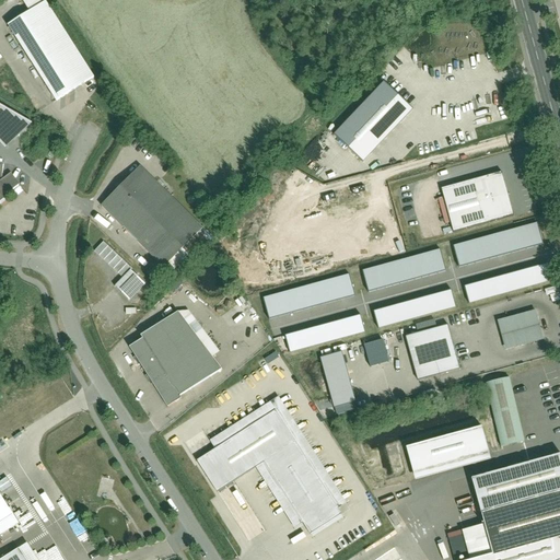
[(35,14),(12,27),(58,103),(93,81),(43,0),(30,0),(27,2),(35,14)]
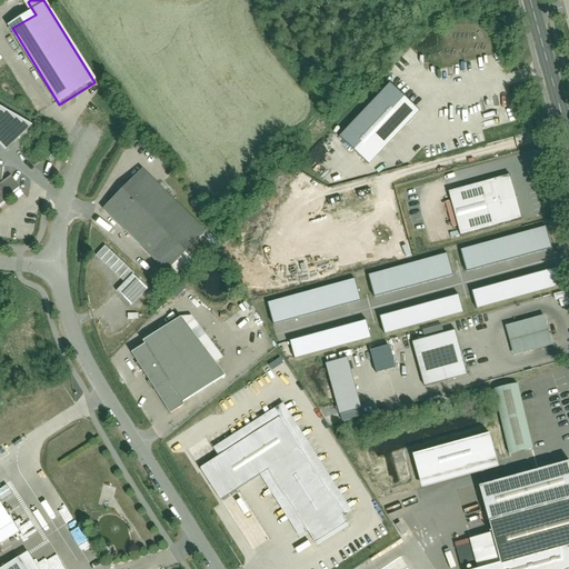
[(419,110),(389,82),(339,135),(369,162),(419,110)]
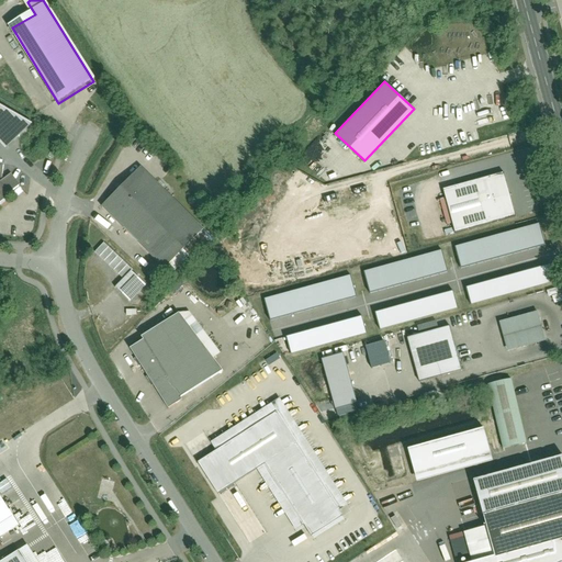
[(0,107),(0,142),(8,150),(34,125),(0,107)]
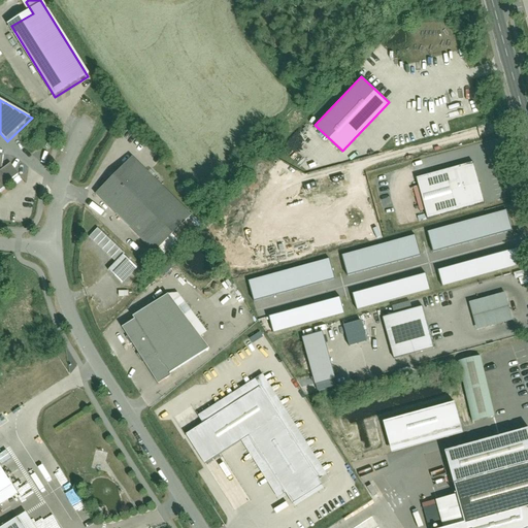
[(3,156),(0,155),(0,191),(20,176),(9,166),(2,171),(3,156)]
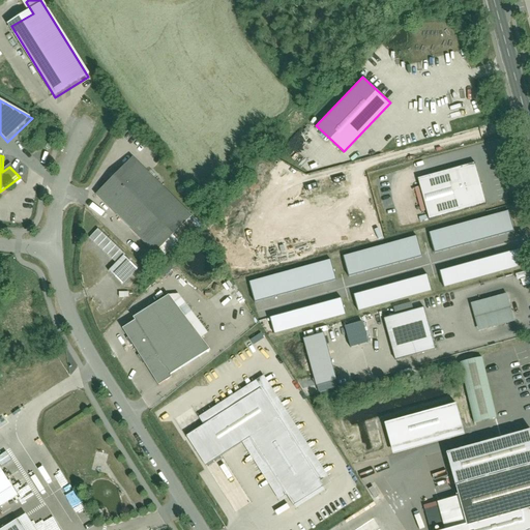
[(130,163),(94,199),(150,253),(185,216),(130,163)]
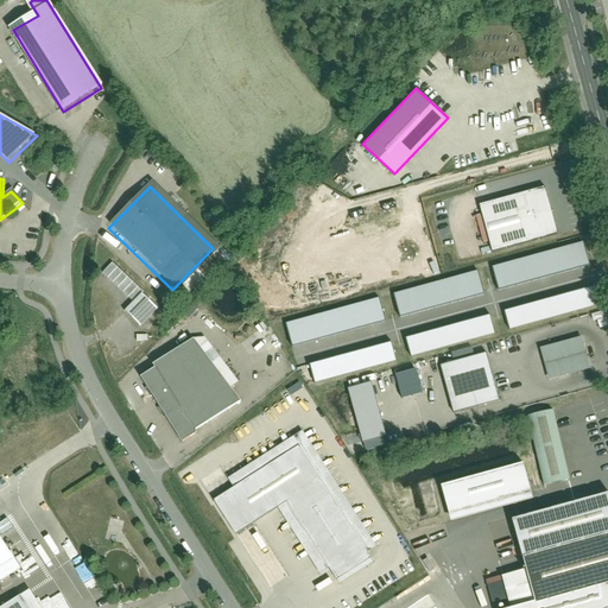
[(545,188),(480,206),(493,252),(558,234),(545,188)]
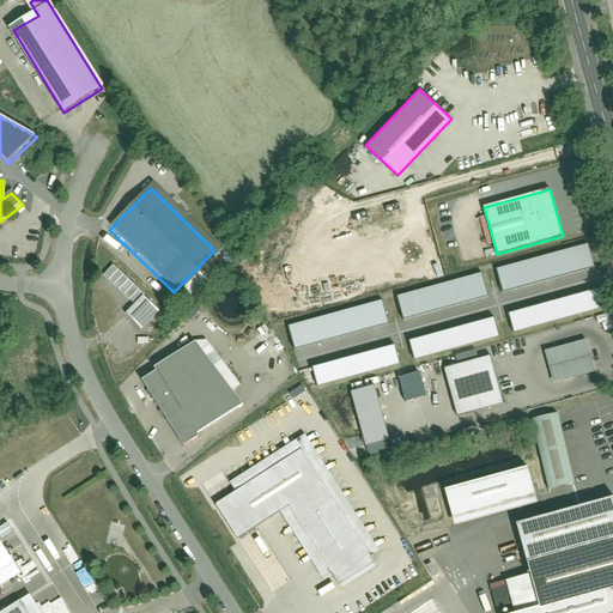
[(594,266),(587,242),(497,268),(504,292),(594,266)]
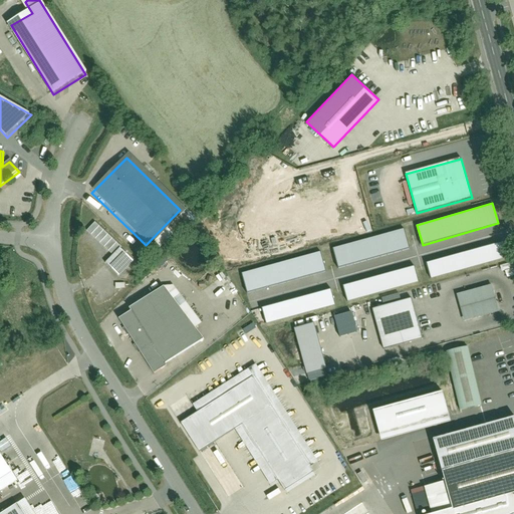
[(113,256),(105,263),(119,277),(136,261),(95,222),(87,231),(113,256)]
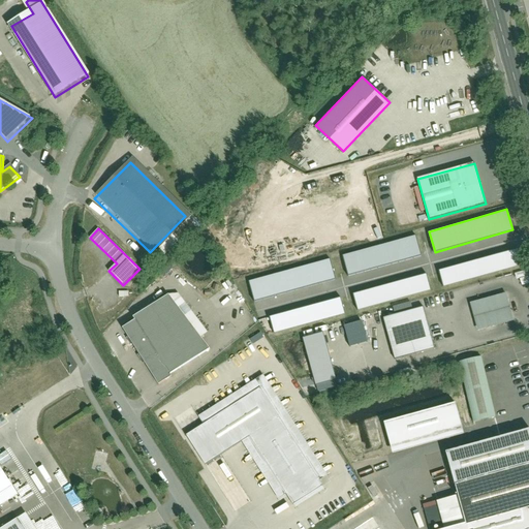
[(419,255),(414,236),(342,255),(348,275),(419,255)]
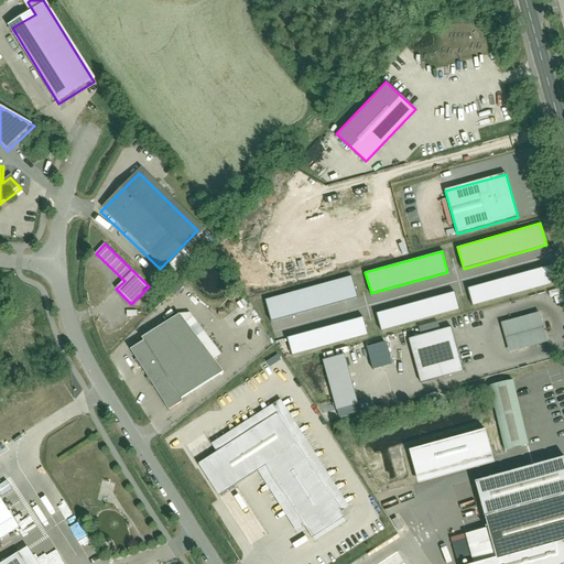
[(556,283),(552,266),(468,289),(474,306),(556,283)]
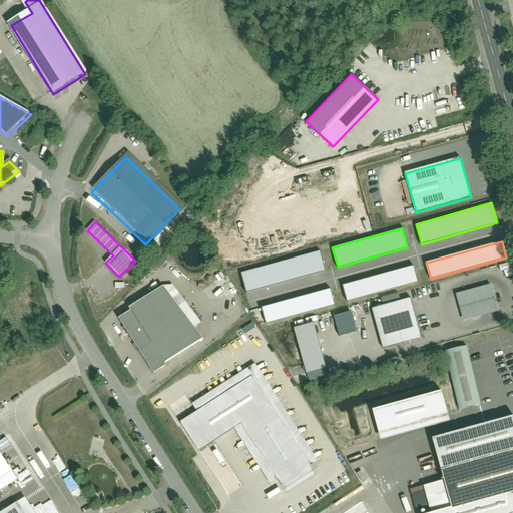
[(325,271),(319,251),(241,273),(246,292),(325,271)]
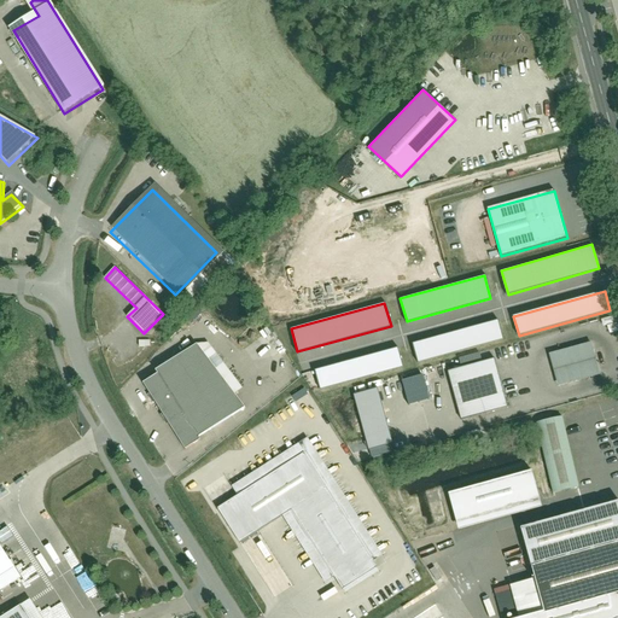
[(505,339),(499,319),(413,343),(419,363),(505,339)]
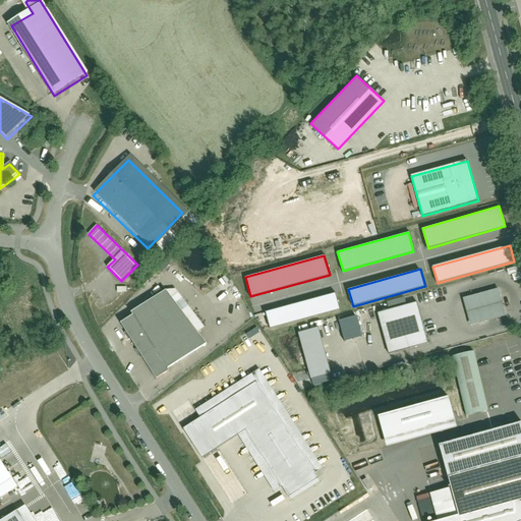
[(507,315),(499,288),(464,298),(471,326),(507,315)]
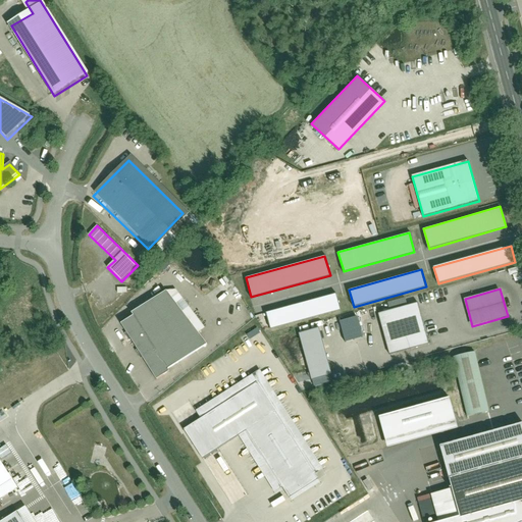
[(135,318),(121,326),(156,380),(171,370),(168,367),(203,345),(168,290),(132,313),(135,318)]
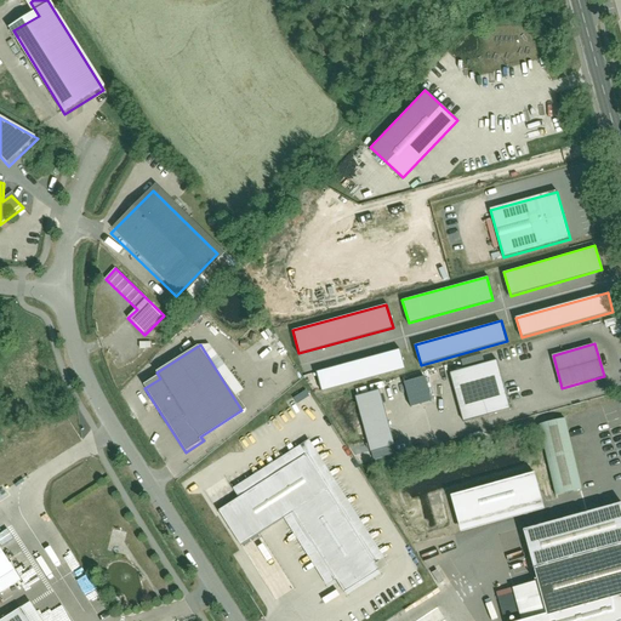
[(405,369),(399,349),(317,372),(322,392),(405,369)]
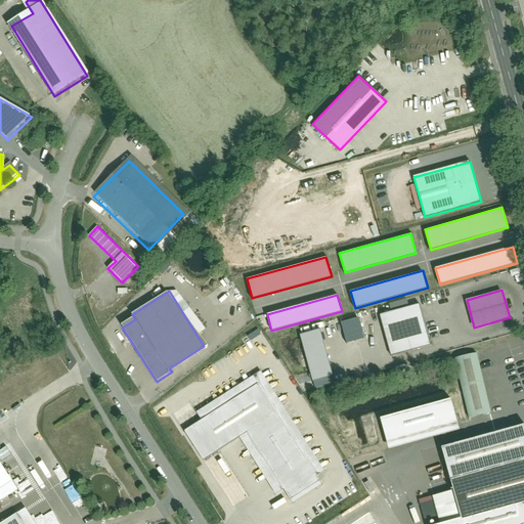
[(392,310),(408,307),(406,301),(390,304),(392,310)]
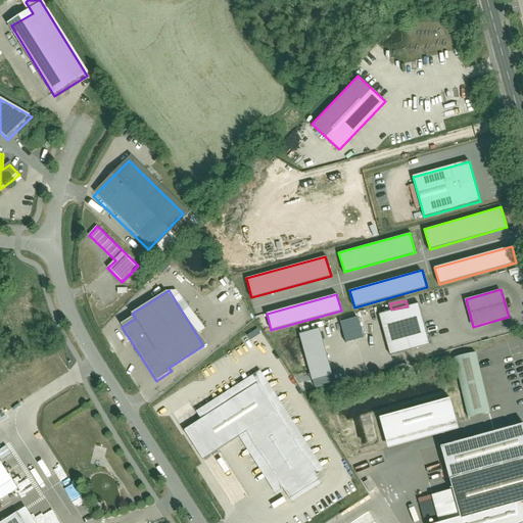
[(429,344),(417,304),(378,317),(390,357),(429,344)]
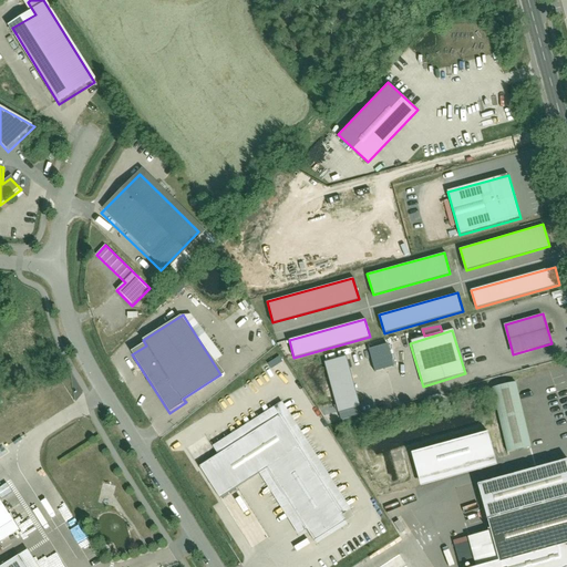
[(375,372),(395,368),(390,344),(370,349),(375,372)]
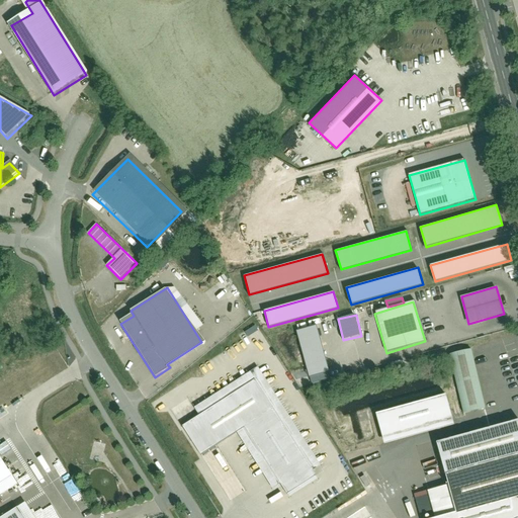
[(331,374),(320,329),(299,334),(311,379),(331,374)]
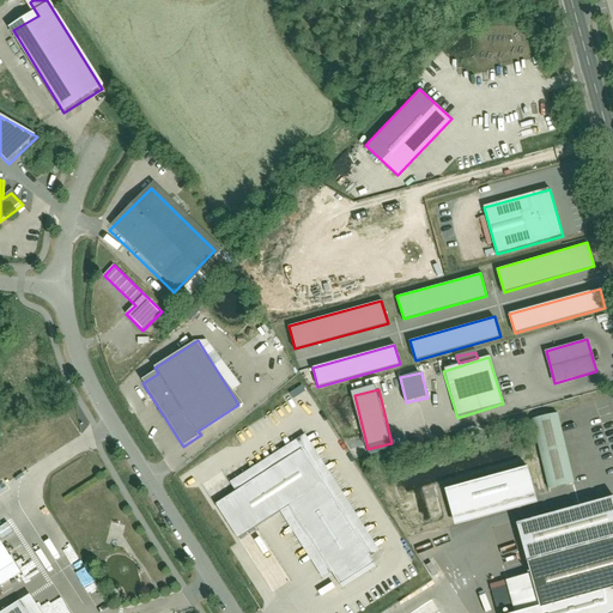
[(574,485),(557,414),(530,420),(547,491),(574,485)]
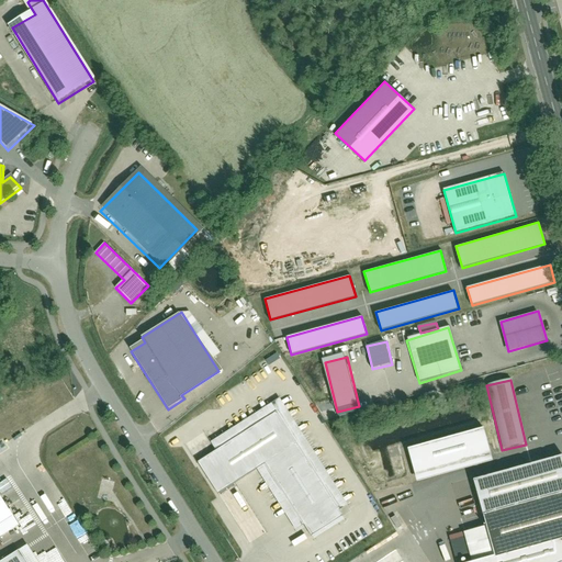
[(315,539),(346,519),(343,514),(350,508),(280,401),(213,444),(218,452),(199,464),(220,496),(258,472),(298,532),(307,526),(315,539)]
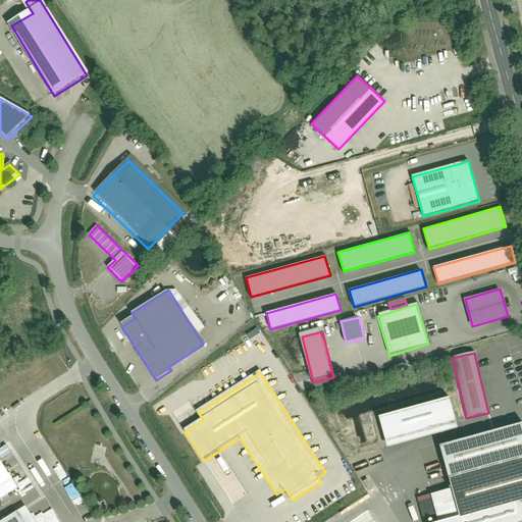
[(521,521),(521,425),(441,447),(453,488),(430,493),(437,521),(521,521)]
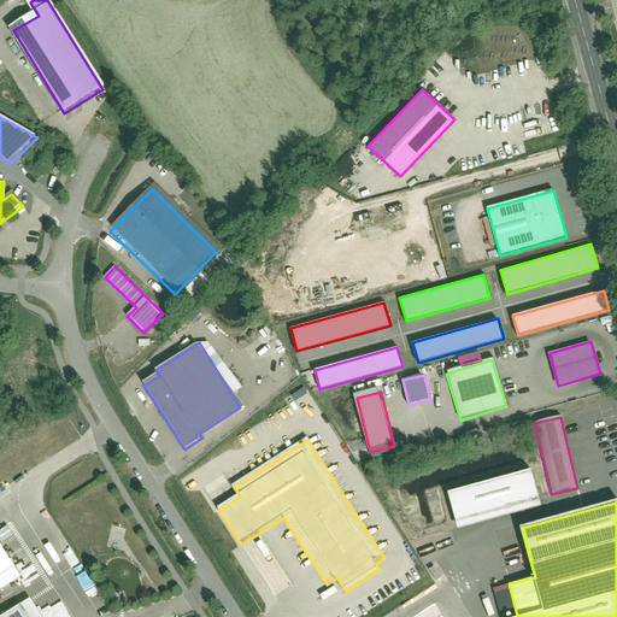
[(0,526),(0,538),(4,539),(5,533),(17,536),(21,524),(11,521),(7,529),(0,526)]
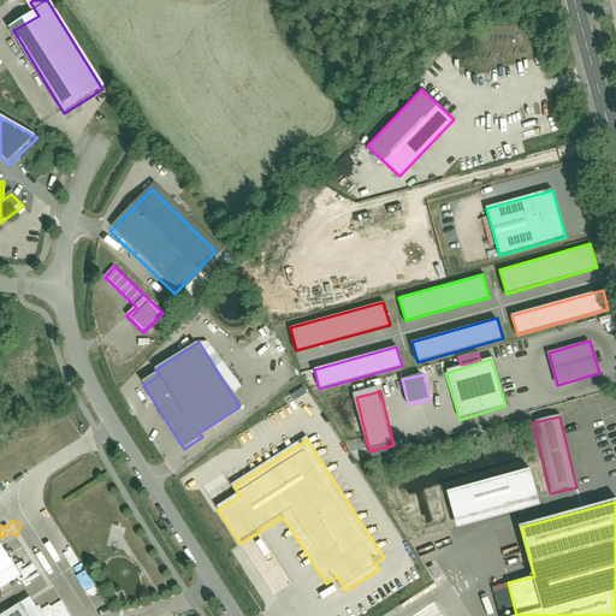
[(0,590),(21,576),(0,544),(0,590)]
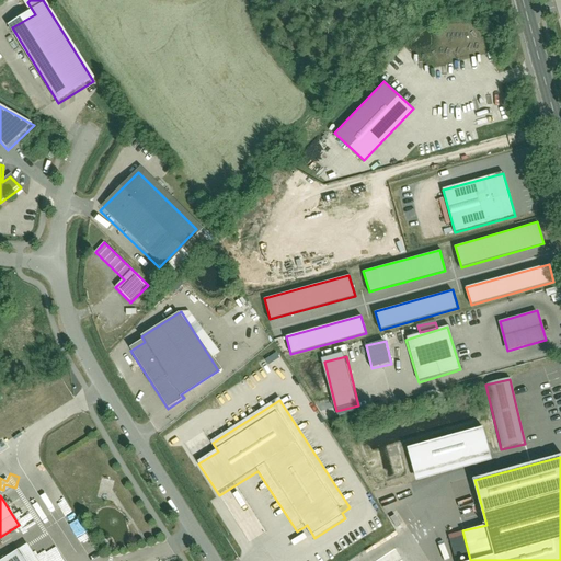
[(33,560),(25,549),(7,560),(33,560)]
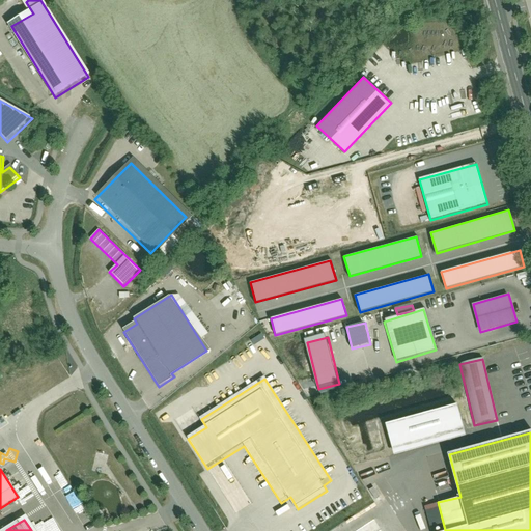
[(367,530),(380,530),(374,521),(365,527),(367,530)]
